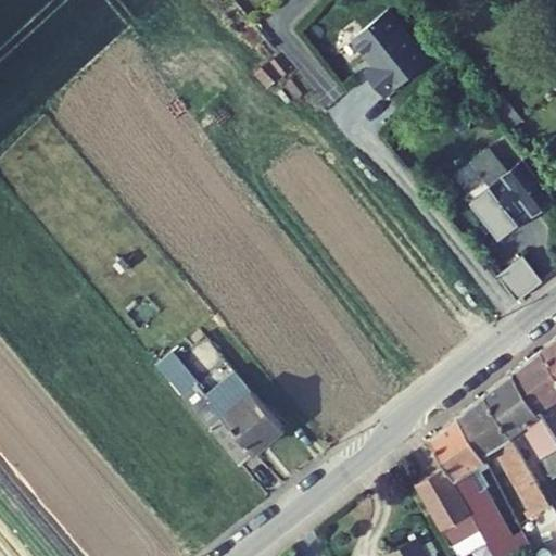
[(358,49),(350,57),(369,79),(412,43),(376,0),(362,0),(337,22),(358,49)]
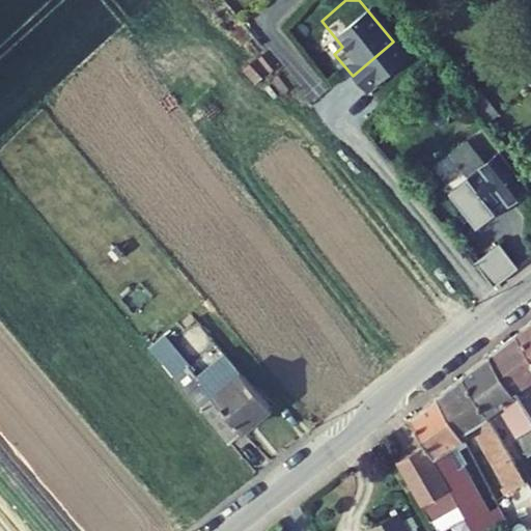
[(515,168),(486,133),(471,146),(451,123),(436,136),(455,159),(438,174),(467,208),(485,193),(481,189),(494,178),(498,183),(515,168)]
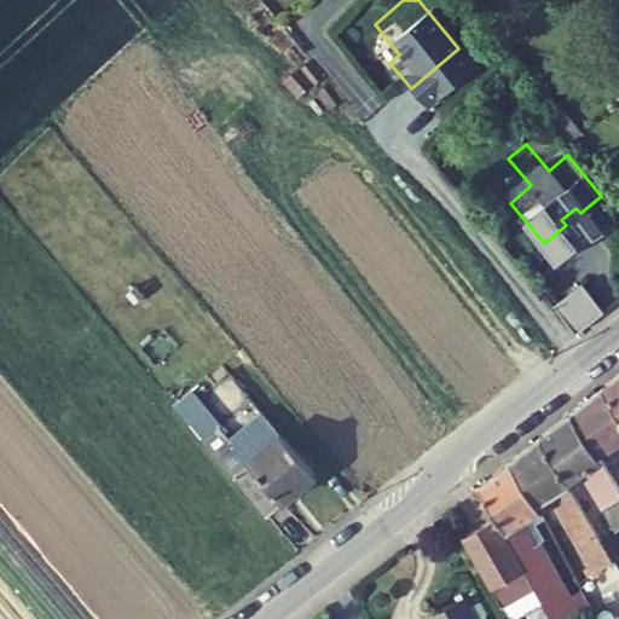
[(567,264),(539,288),(562,314),(590,291),(567,264)]
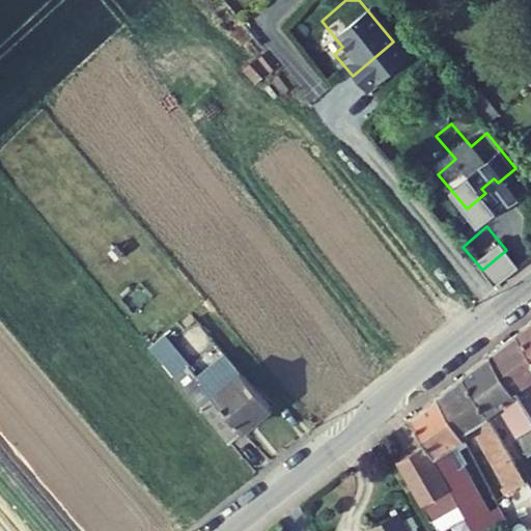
[(530,326),(518,337),(530,357),(530,326)]
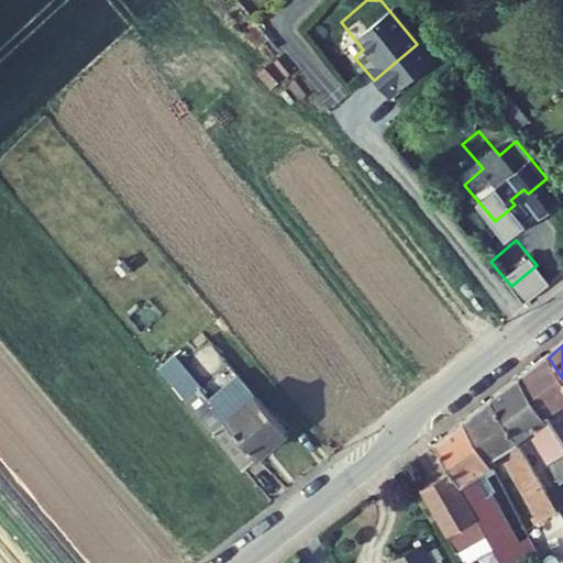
[(562,379),(549,357),(517,381),(540,416),(559,405),(562,411),(562,379)]
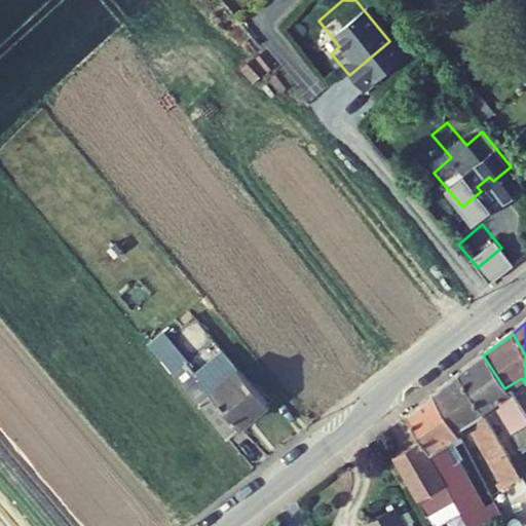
[(162,366),(216,424),(256,389),(214,342),(188,366),(177,352),(162,366)]
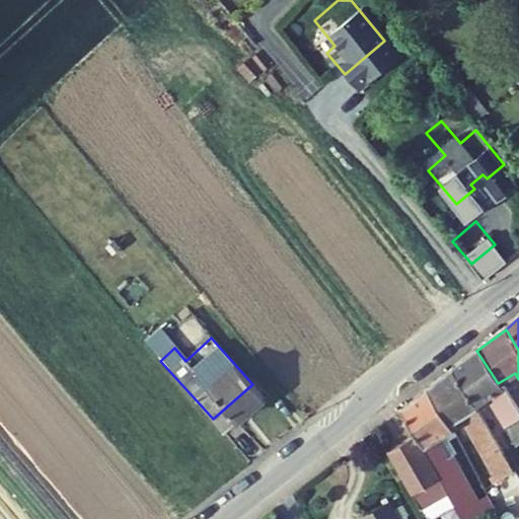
[(518,441),(518,417),(498,383),(476,351),(450,370),(473,406),(485,400),(513,446),(518,441)]
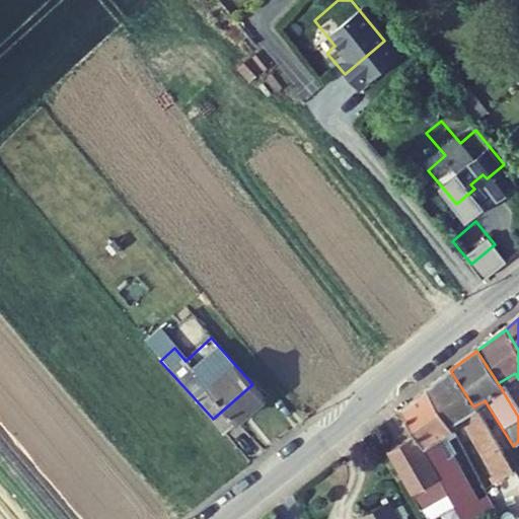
[(423,390),(447,424),(460,416),(495,470),(490,474),(495,483),(514,471),(473,406),(450,370),(423,390)]
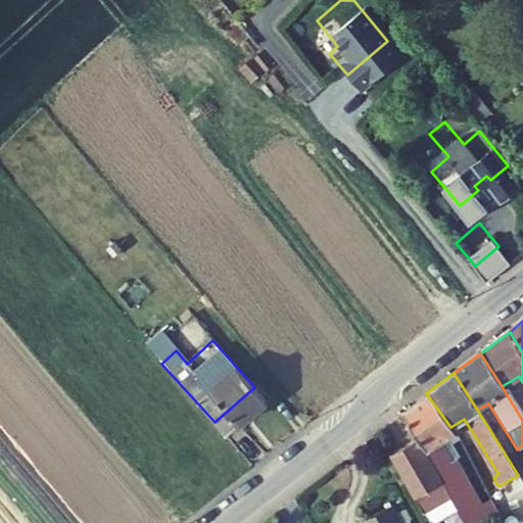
[(458,511),(465,522),(471,522),(486,514),(453,459),(449,460),(439,442),(450,435),(425,393),(400,411),(422,445),(420,446),(450,497),(458,511)]
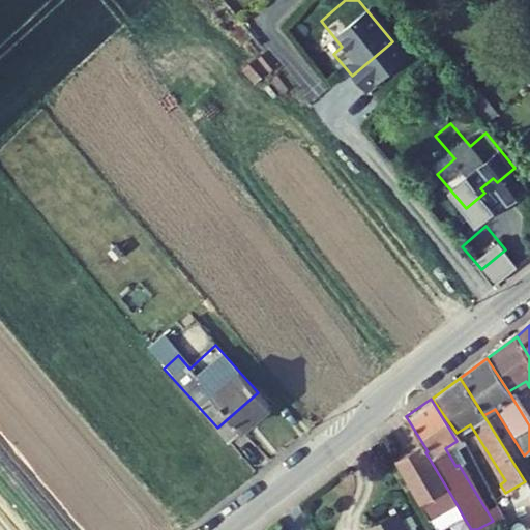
[(425,452),(420,444),(396,459),(433,519),(457,504),(425,452)]
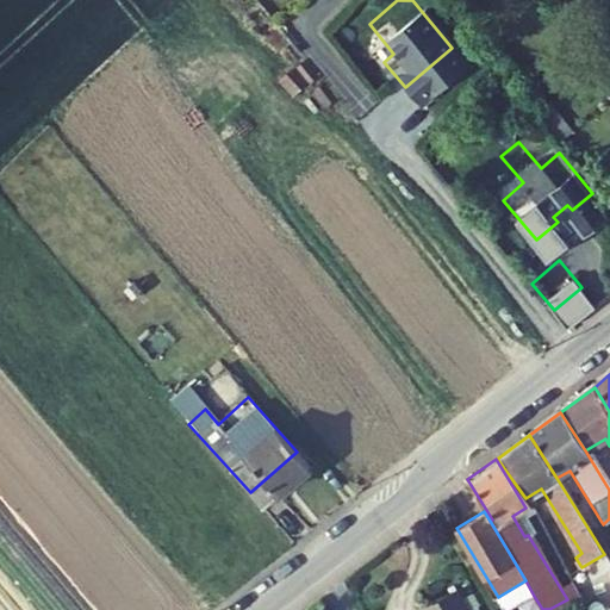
[(526,580),(498,597),(505,609),(509,609),(534,596),(526,580)]
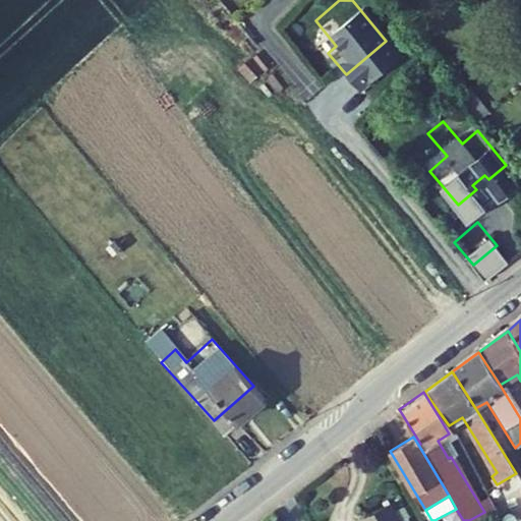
[(397,520),(388,505),(362,519),(363,520),(397,520)]
